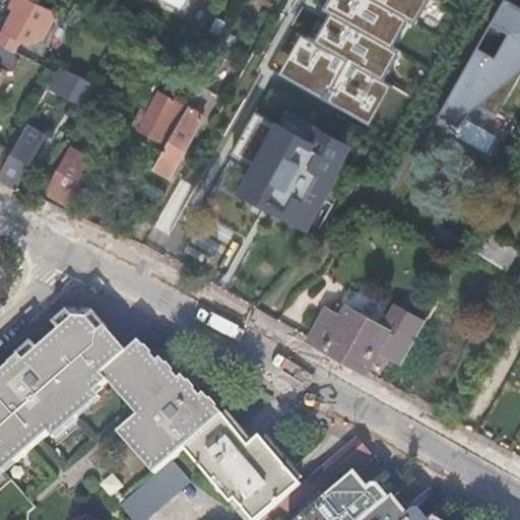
[(43,38),(57,11),(35,0),(13,0),(11,5),(15,7),(0,31),(0,40),(15,48),(21,37),(28,41),(43,38)]
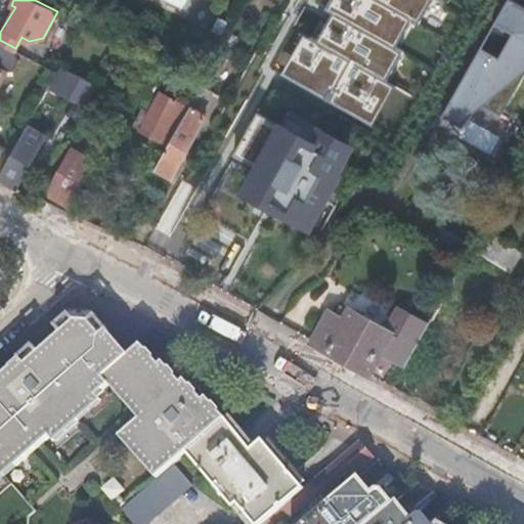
[(302,34),(281,69),(368,119),(389,84),(384,80),(400,51),(393,47),(410,17),(417,20),(428,0),(325,0),(322,6),(331,10),(313,40),(302,34)]
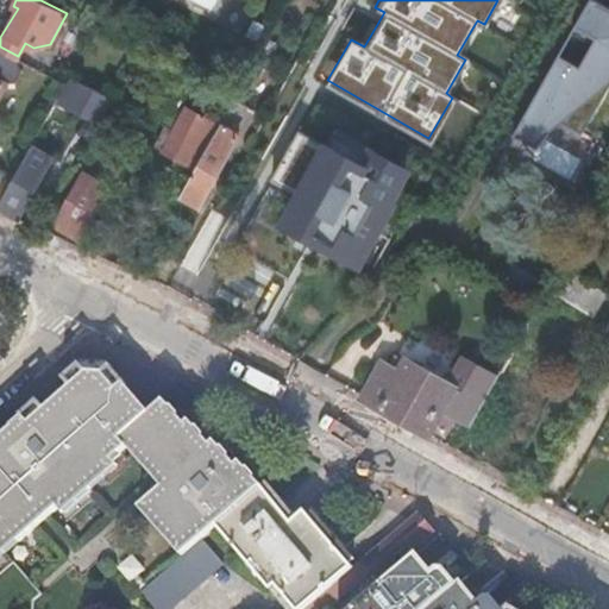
[(608,10),(590,0),(586,0),(507,145),(569,179),(579,158),(542,138),(608,83),(608,10)]
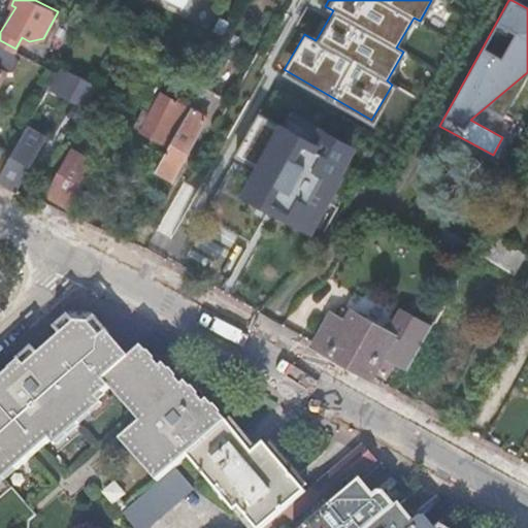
[(0,68),(3,70),(13,68),(19,58),(15,48),(0,40),(0,68)]
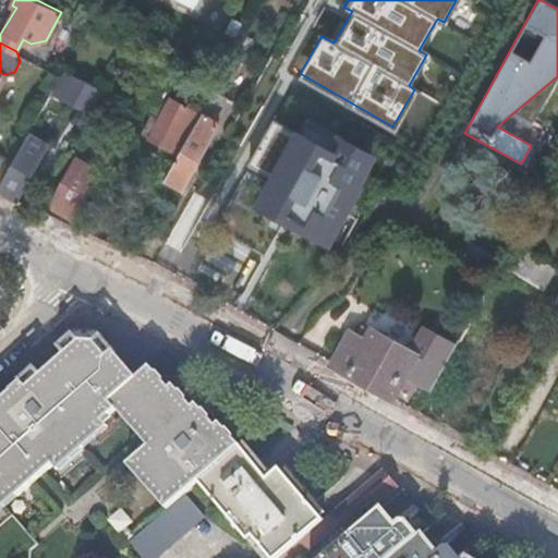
[(89,109),(100,91),(61,69),(50,89),(88,111),(89,109)]
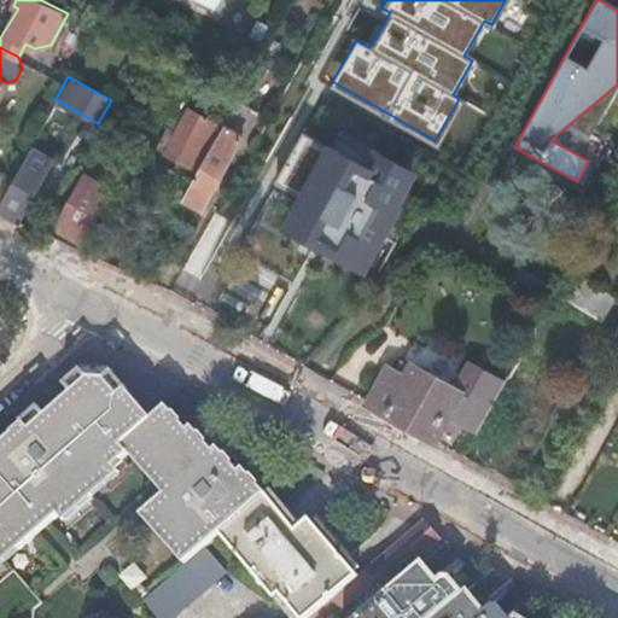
[(124,105),(111,98),(111,100),(99,121),(111,128),(124,105)]
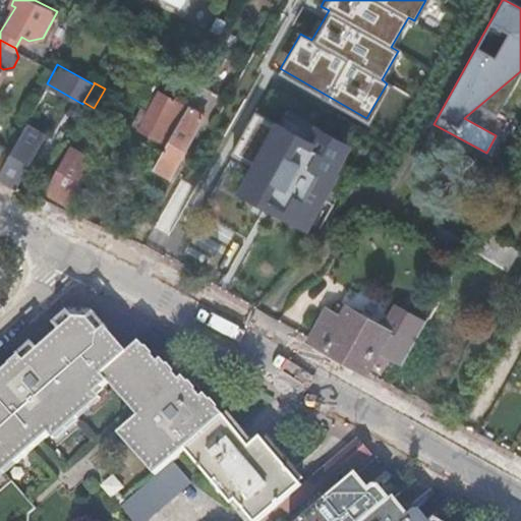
[(130,122),(165,141),(181,113),(153,97),(146,110),(138,106),(130,122)]
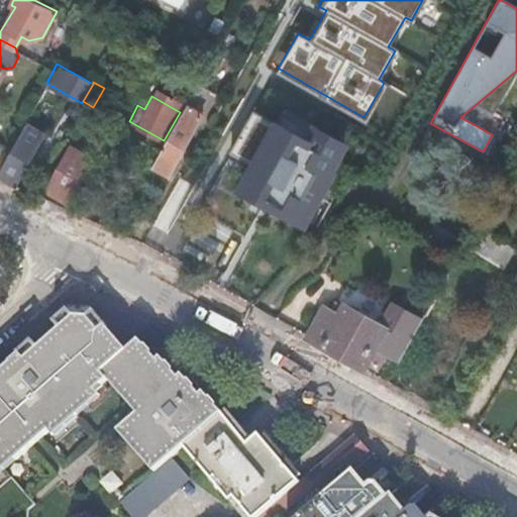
[(164,140),(151,163),(167,172),(204,106),(188,97),(180,112),(164,140)]
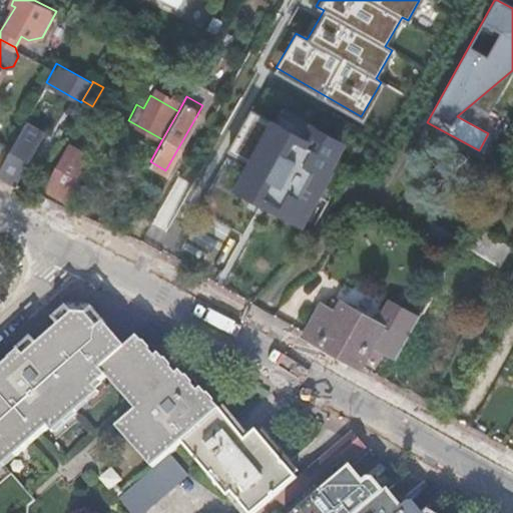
[(25,120),(21,127),(38,136),(41,130),(25,120)]
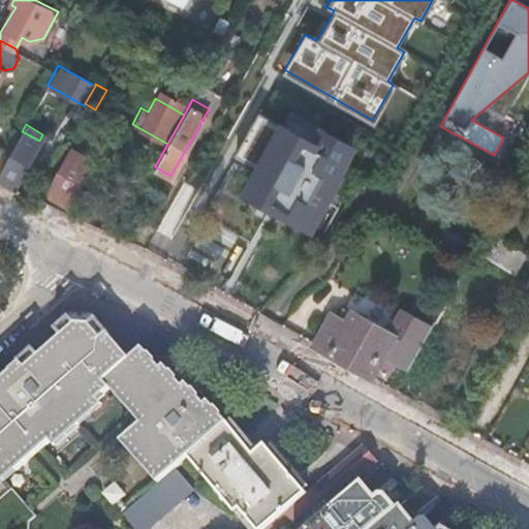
[(253,192),(284,210),(310,223),(314,216),(320,219),(329,204),(327,201),(347,163),(344,161),(351,148),(323,133),(316,146),(284,129),(277,142),(269,137),(259,154),(240,144),(223,175),(250,189),(253,192)]
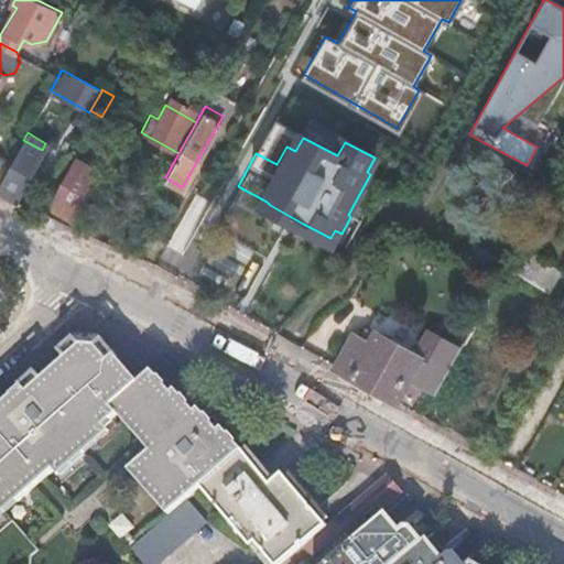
[(23,140),(0,182),(0,191),(15,199),(42,150),(23,140)]
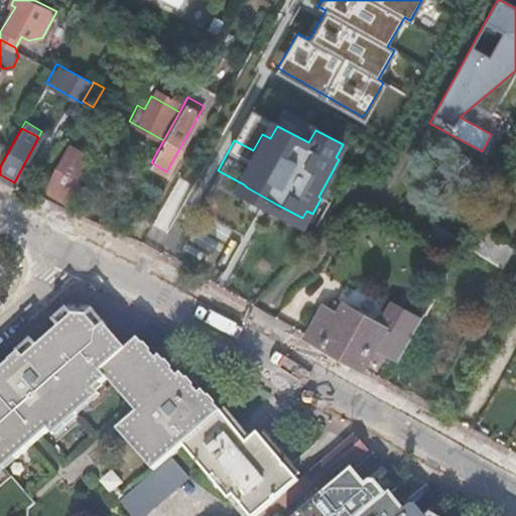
[(72,137),(68,145),(91,157),(95,150),(72,137)]
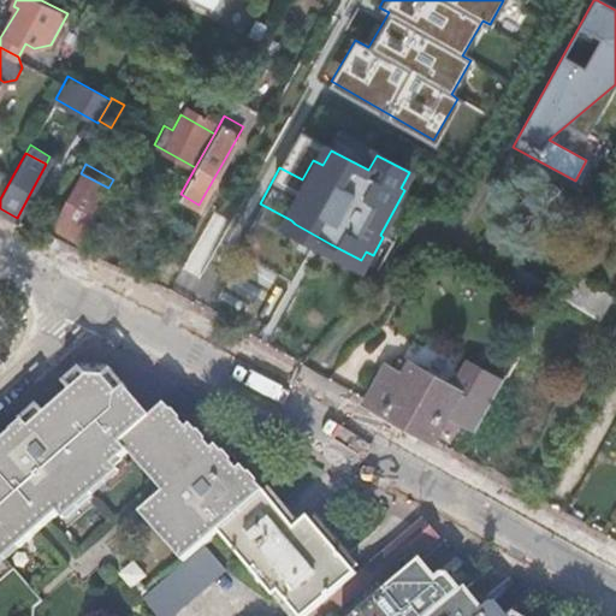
[(108,188),(81,173),(52,225),(80,240),(108,188)]
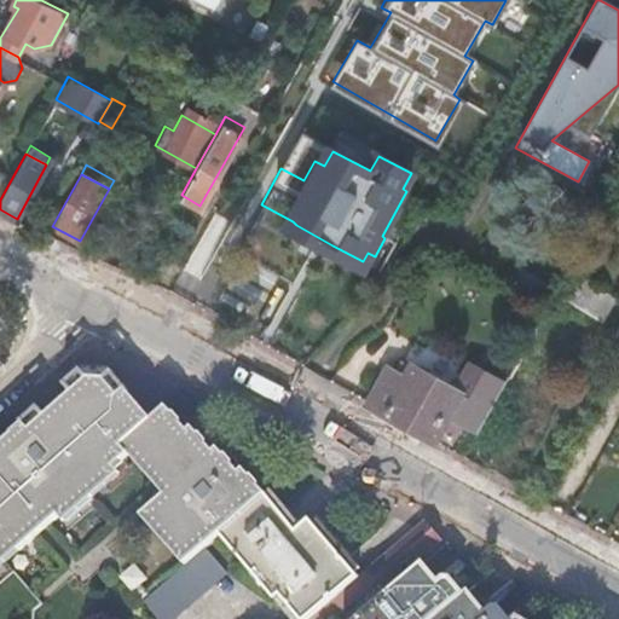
[(191,266),(221,276),(238,220),(208,210),(191,266)]
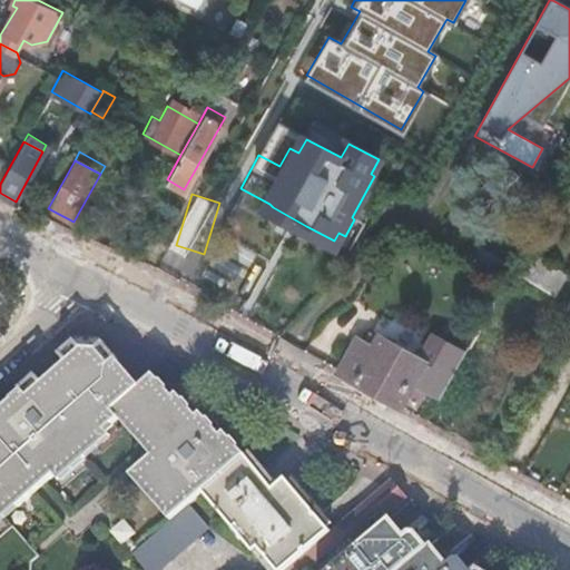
[(304,232),(306,226),(273,207),(271,213),(304,232)]
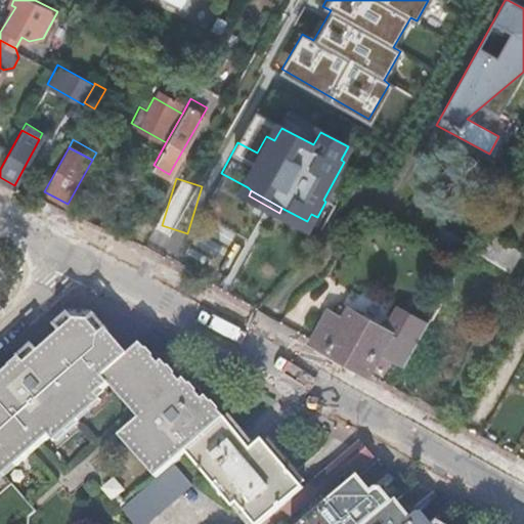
[(359,284),(349,302),(386,322),(383,329),(395,336),(408,311),(359,284)]
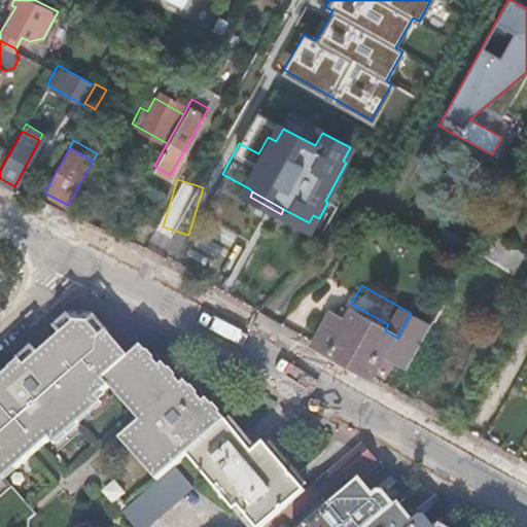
[(381,366),(388,355),(397,338),(385,330),(388,324),(351,304),(345,314),(334,307),(317,339),(366,365),(370,360),(381,366)]
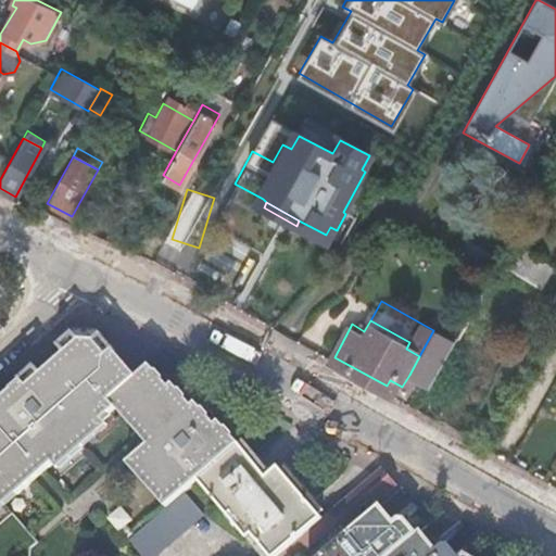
[(61,341),(67,349),(85,333),(95,335),(105,348),(114,340),(103,327),(78,326),(61,341)]
